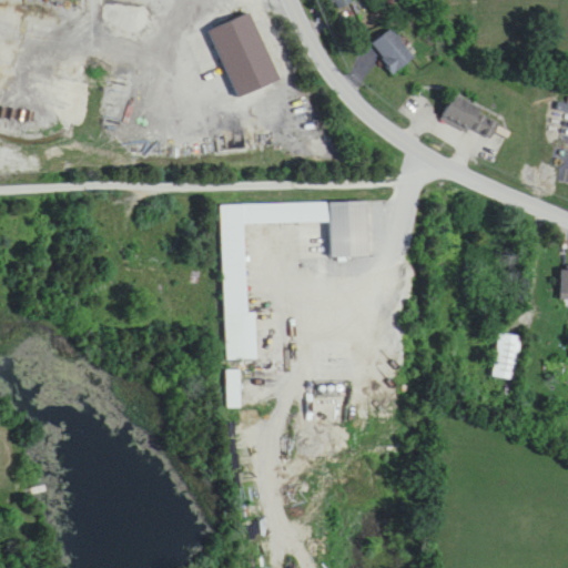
[(392,73),(414,60),(393,29),(372,43),(392,73)]
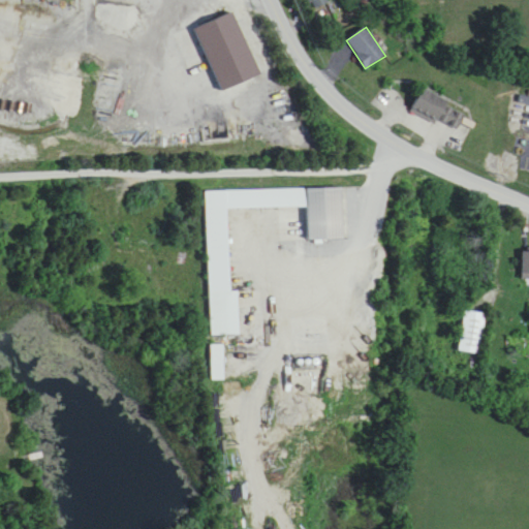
[(467,112),(421,91),(411,112),(459,131),(467,112)]
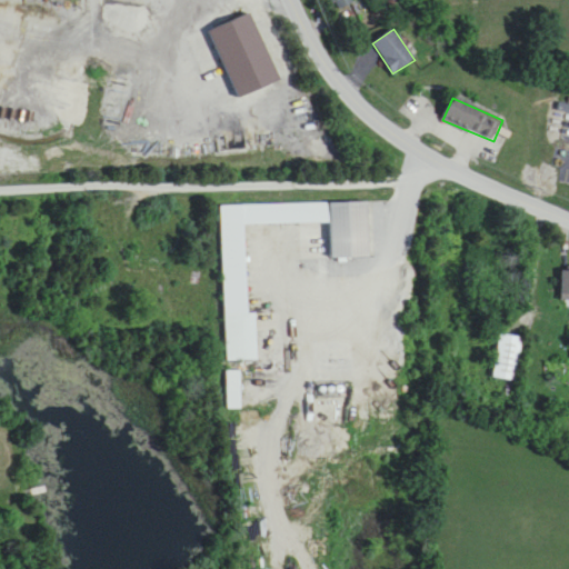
[(221,206),(226,362),(256,361),(255,313),(247,313),(245,226),(330,223),(330,236),(302,237),(303,259),(375,258),(372,202),(221,206)]
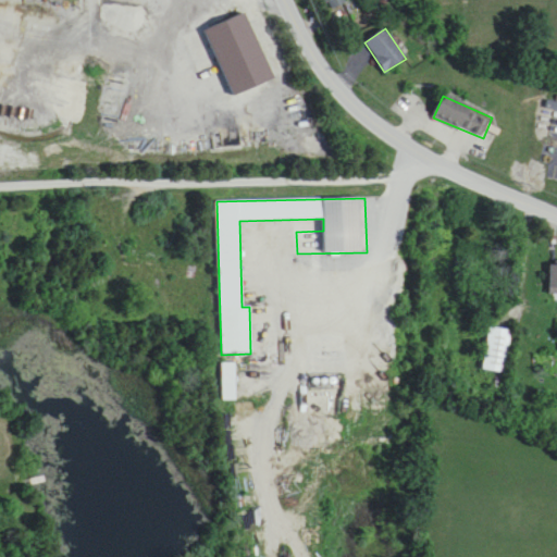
[(482,370),(504,374),(512,332),(490,327),(482,370)]
